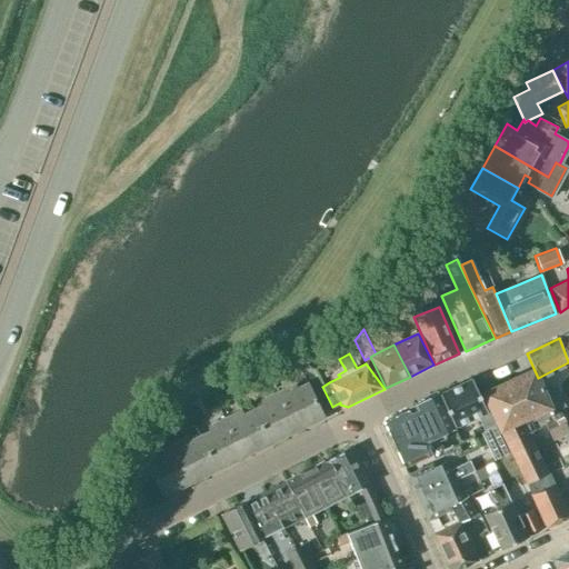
[(482,393),(490,409),(496,421),(497,425),(526,483),(547,473),(521,419),(539,411),(547,430),(558,426),(549,408),(549,407),(540,387),(533,370),(482,393)]
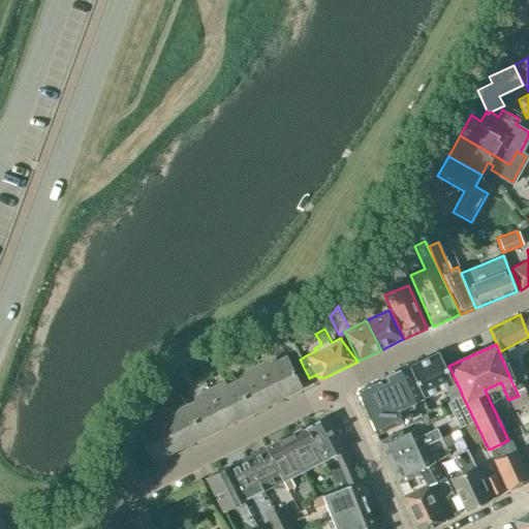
[(456,380),(452,382),(438,352),(408,367),(423,397),(444,386),(450,400),(462,395),(461,392),(456,380)]
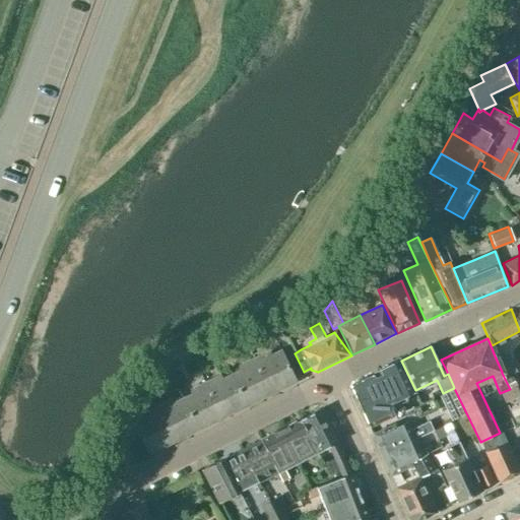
[(502,372),(502,373),(512,369),(504,348),(494,353),(502,372)]
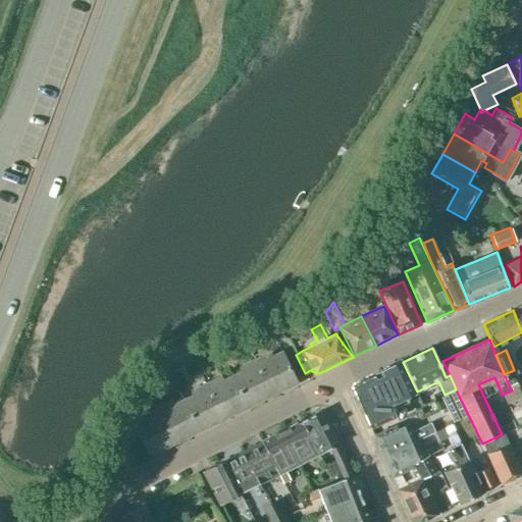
[(267,358),(265,355),(254,360),(272,396),(297,383),(281,352),(267,358)]
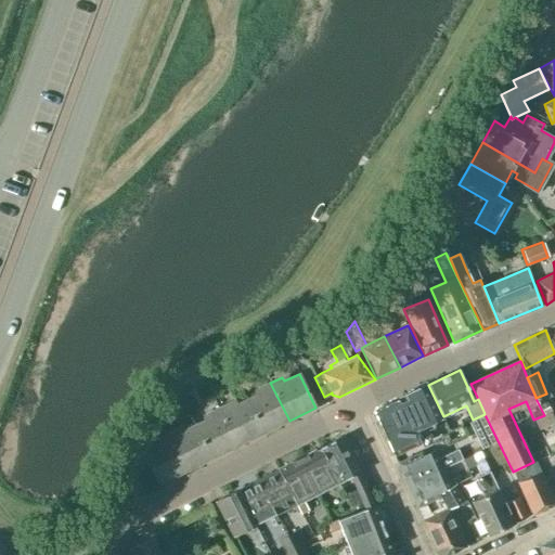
[(289,421),(270,383),(259,388),(261,392),(246,399),(263,434),(289,421)]
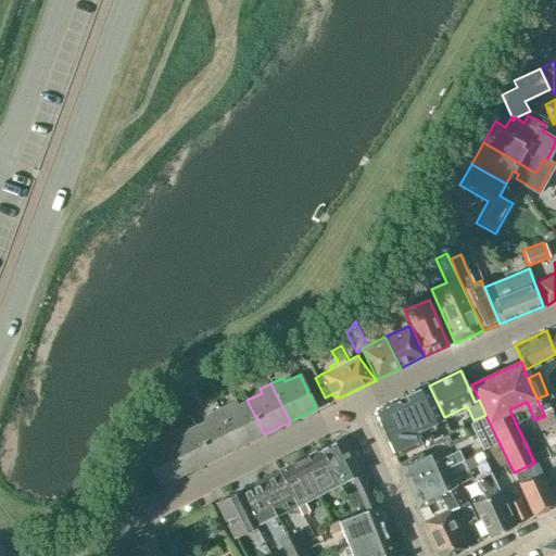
[(428,386),(399,400),(374,411),(394,456),(421,443),(421,442),(429,439),(424,428),(443,419),(428,386)]
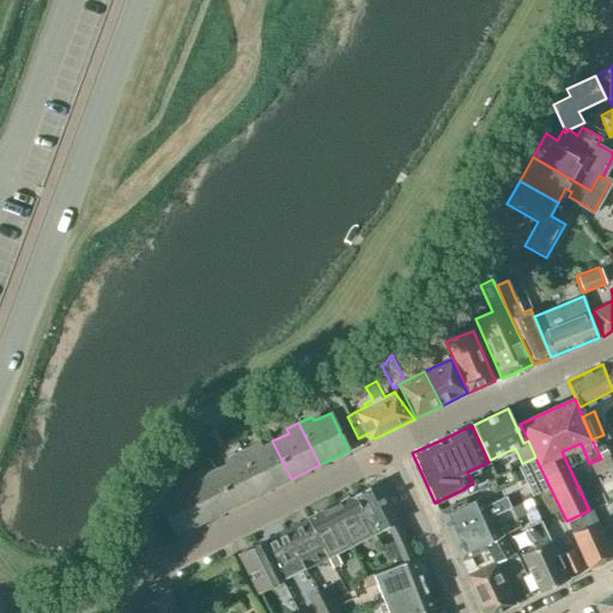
[(272,441),(256,449),(254,444),(241,450),(262,492),(291,479),(272,441)]
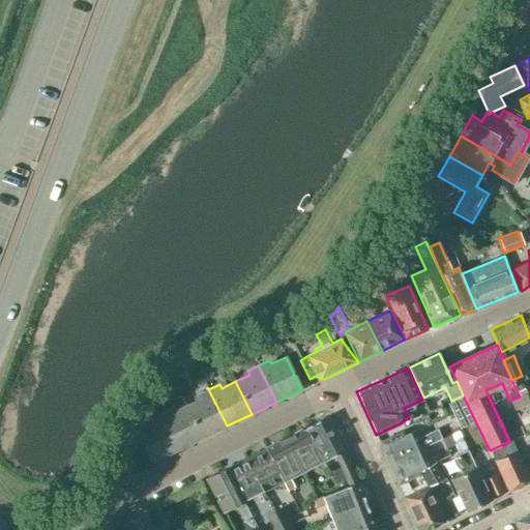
[(227,425),(208,389),(198,394),(200,399),(185,406),(202,438),(227,425)]
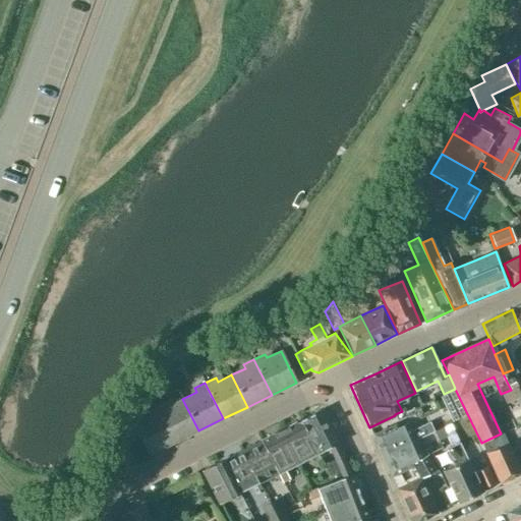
[(198,430),(182,399),(169,406),(167,402),(157,407),(174,443),(198,430)]
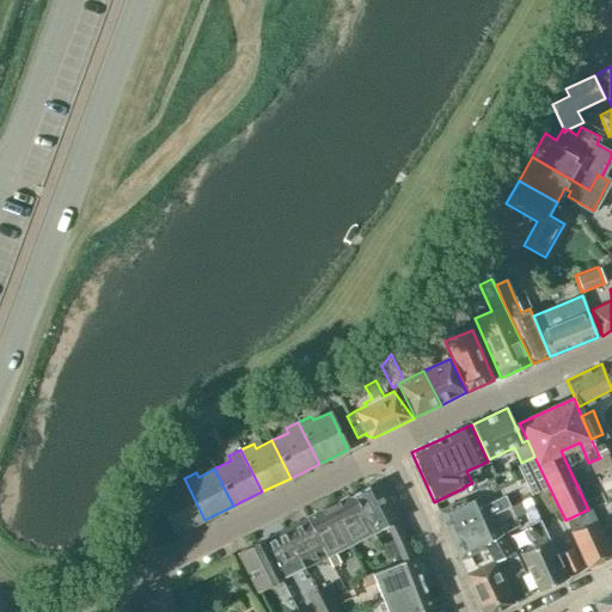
[(184,478),(171,484),(173,489),(157,497),(176,534),(204,520),(184,478)]
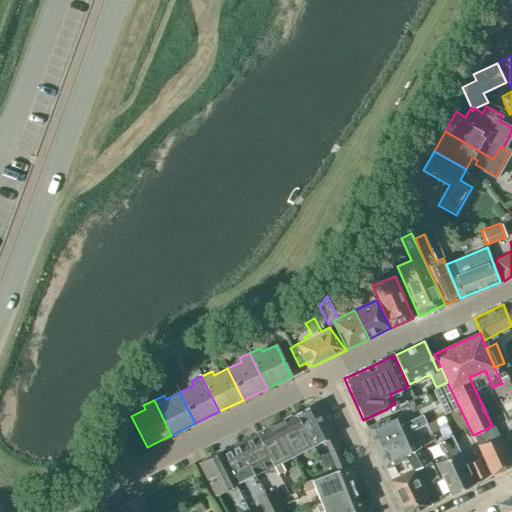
[(312,446),(324,440),(331,436),(332,435),(315,402),(295,412),(312,446)]
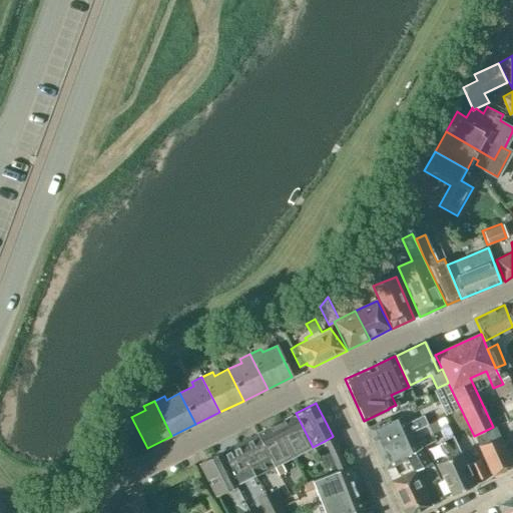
[(313,447),(296,413),(277,423),(294,456),(313,447)]
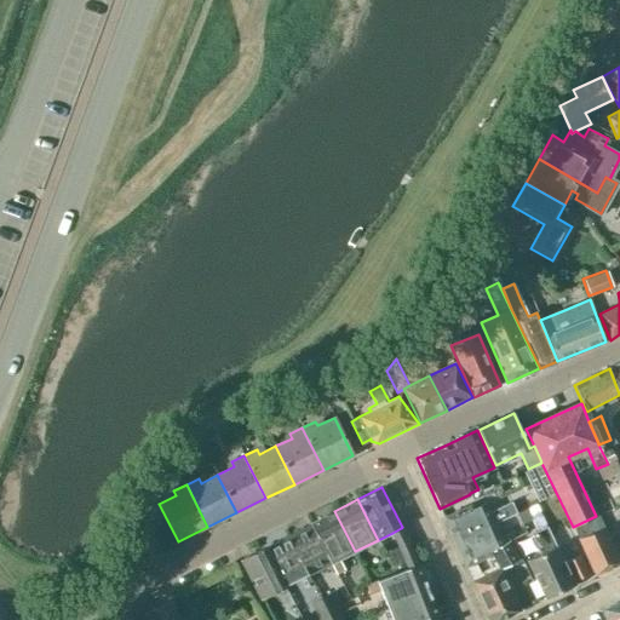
[(454,541),(494,524),(493,521),(515,511),(510,500),(488,510),(484,503),(472,509),(470,505),(443,517),(454,541)]
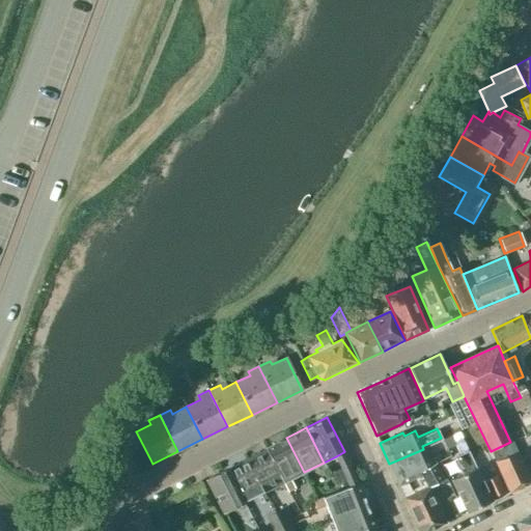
[(453,454),(467,448),(458,431),(442,439),(449,455),(453,454)]
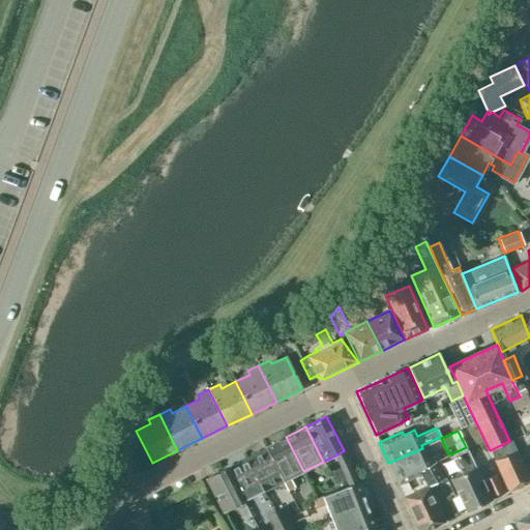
[(265,447),(266,449),(283,480),(287,490),(294,487),(290,478),(303,471),(286,437),(265,447)]
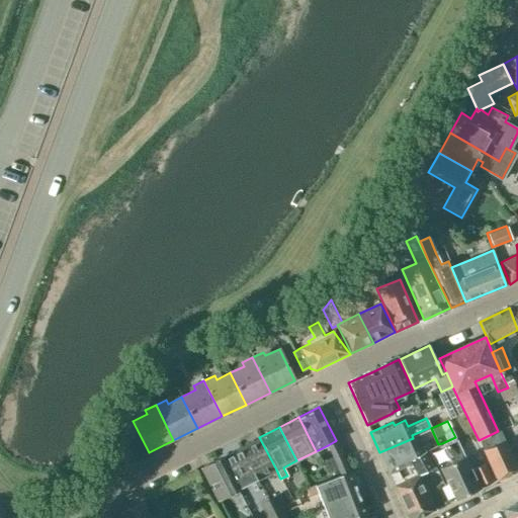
[(497,481),(517,471),(517,470),(500,431),(480,440),(497,481)]
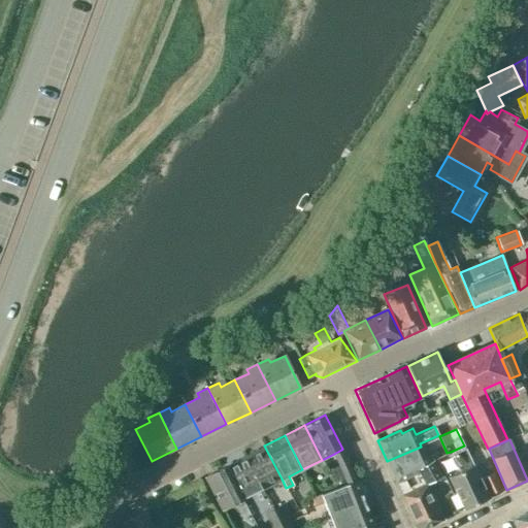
[(473,465),(464,446),(451,452),(460,471),(449,476),(465,509),(489,498),(489,497),(480,476),(473,465)]
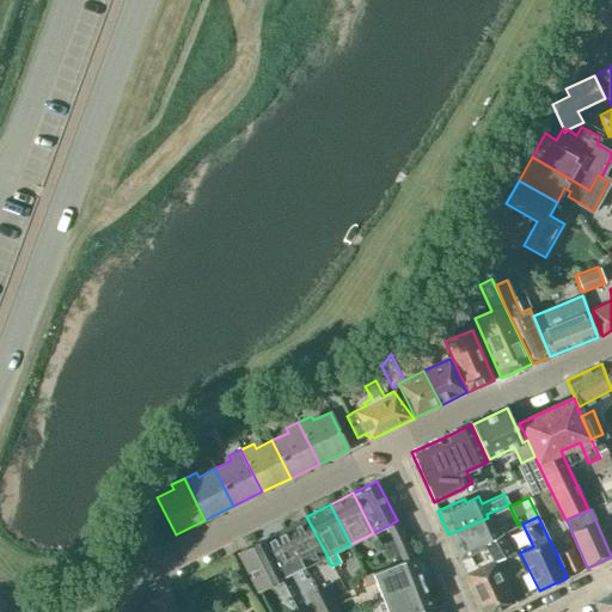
[(488,518),(448,534),(459,558),(484,548),(485,546),(484,543),(497,538),(496,536),(488,518)]
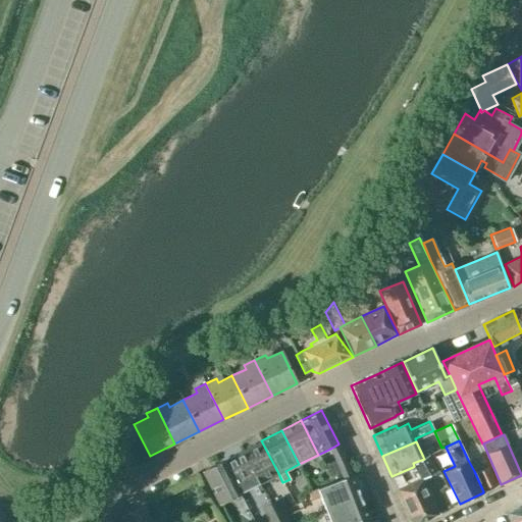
[(259,483),(278,473),(262,442),(243,452),(259,483)]
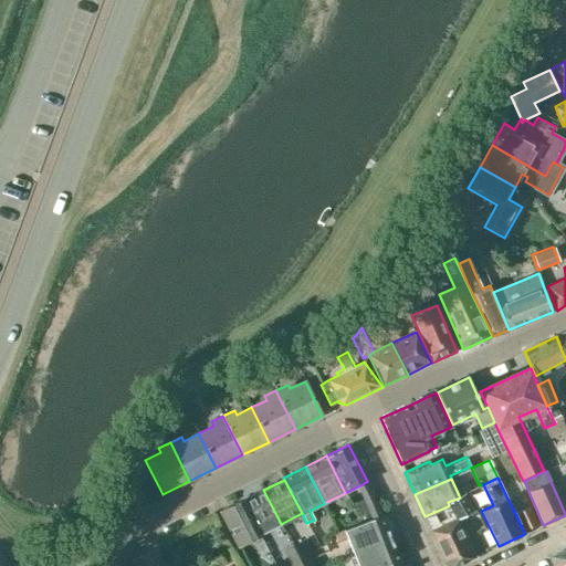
[(366,482),(358,486),(366,503),(373,519),(381,515),(375,500),(366,482)]
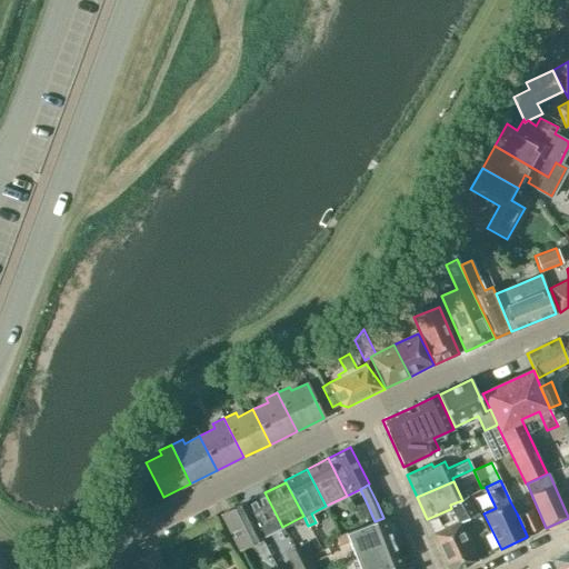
[(243,503),(261,538),(282,527),(265,492),(243,503)]
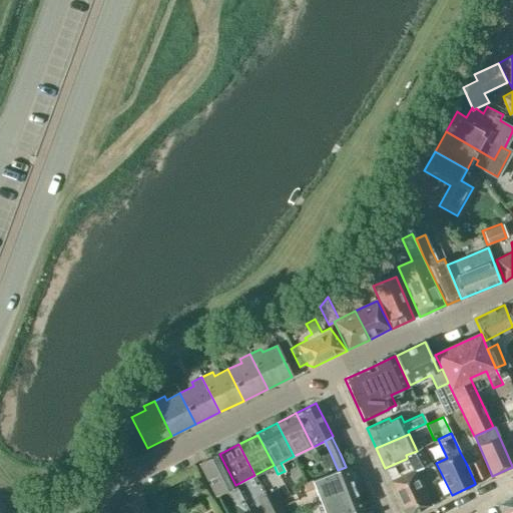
[(417,451),(406,455),(407,458),(406,459),(412,471),(430,461),(422,446),(416,449),(417,451)]
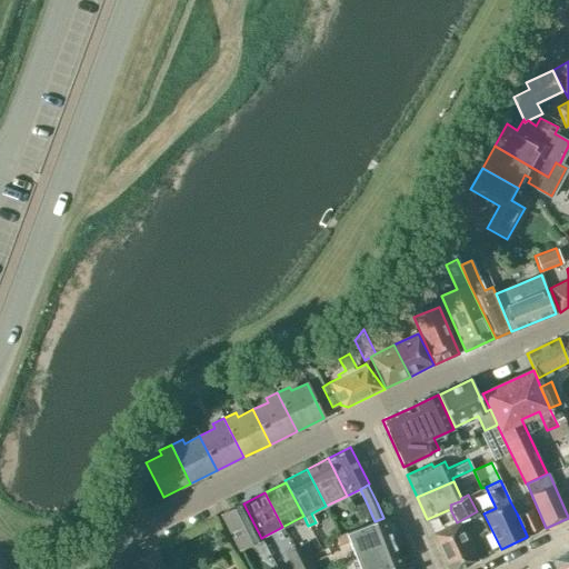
[(352,506),(359,520),(370,515),(362,500),(352,506)]
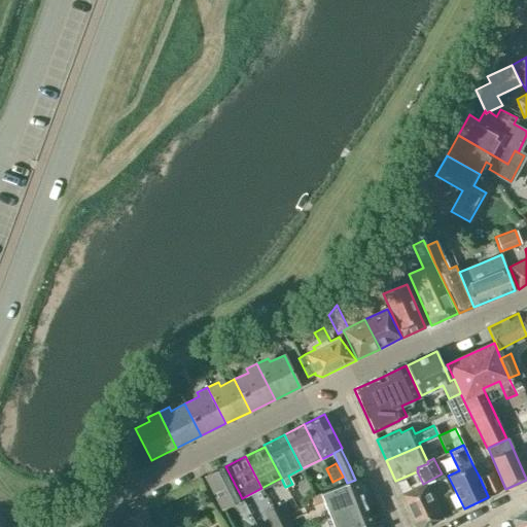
[(243,499),(242,498),(225,466),(225,465),(205,476),(221,510),(243,499)]
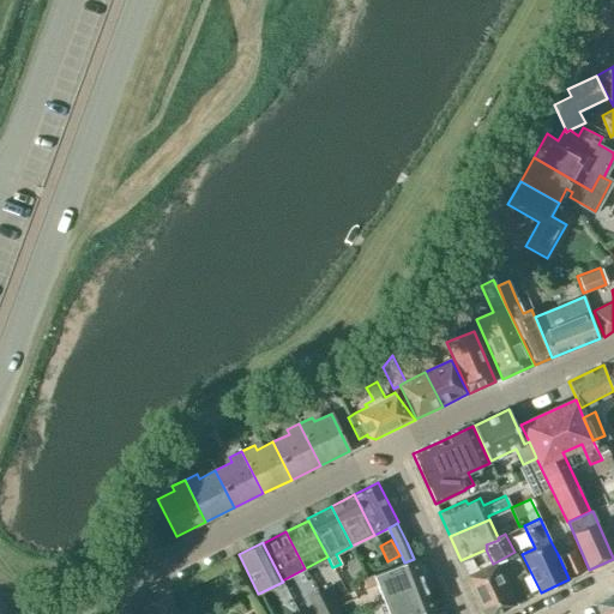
[(583,571),(572,548),(558,554),(569,578),(583,571)]
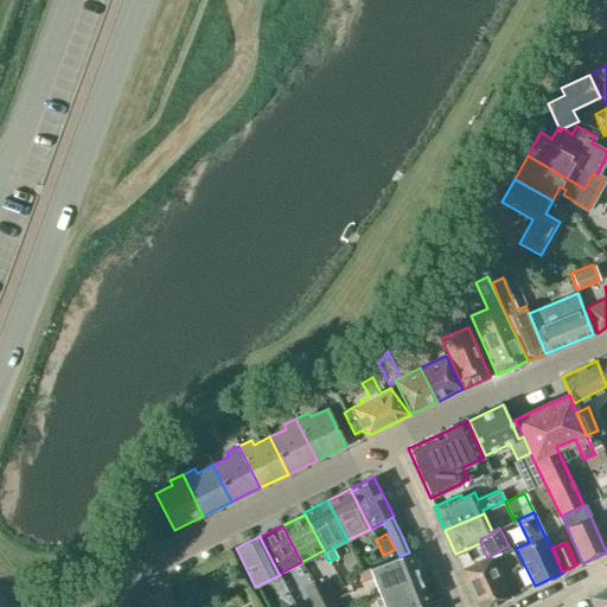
[(410,553),(409,553),(400,556),(358,573),(360,581),(371,576),(378,593),(420,576),(410,553)]
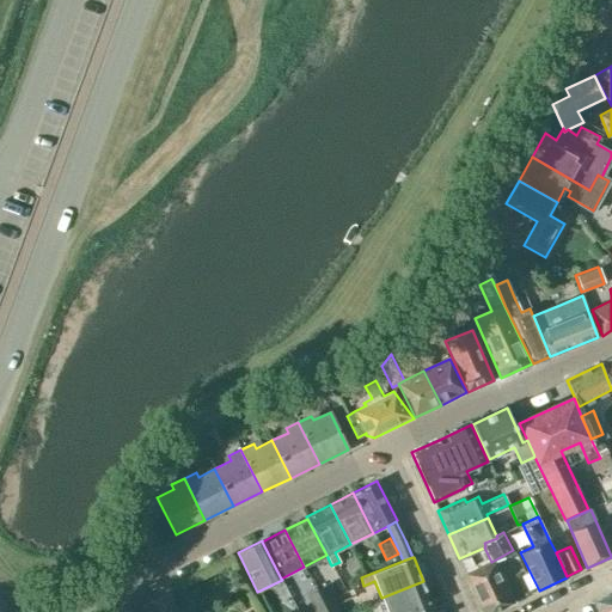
[(495,562),(466,575),(483,611),(494,611),(514,603),(495,562)]
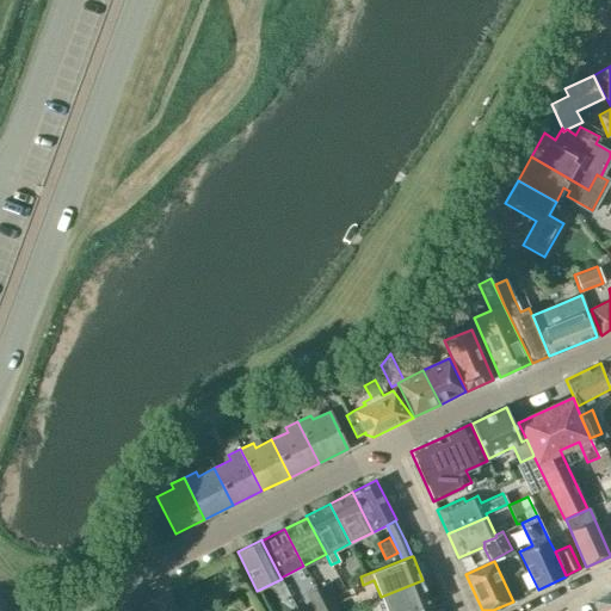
[(386,610),(417,610),(431,605),(433,605),(423,580),(381,597),(386,610)]
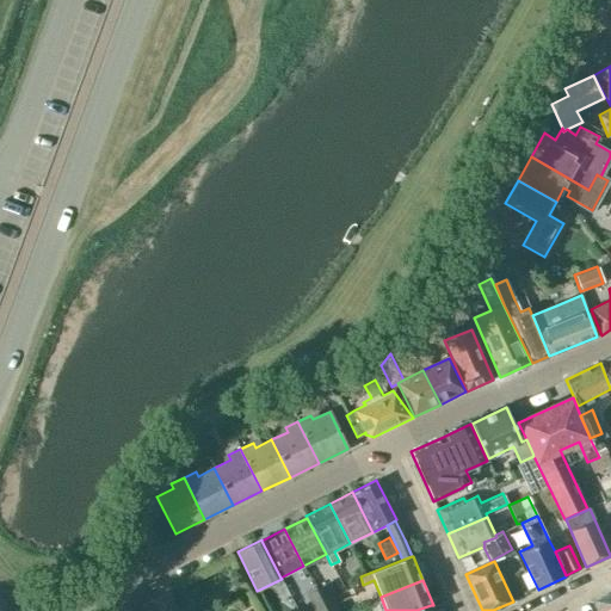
[(325,585),(315,590),(322,603),(332,598),(325,585)]
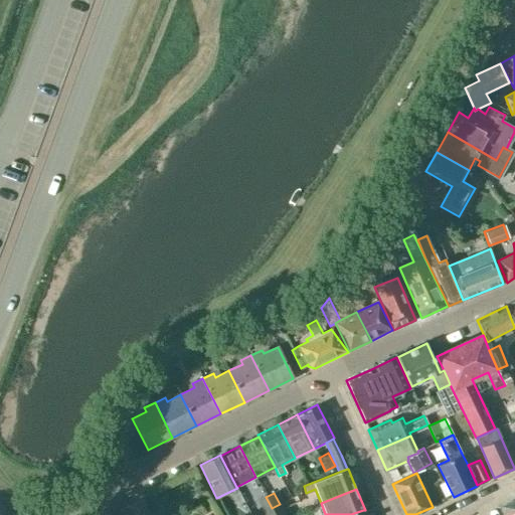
[(266,497),(258,501),(264,512),(272,508),(266,497)]
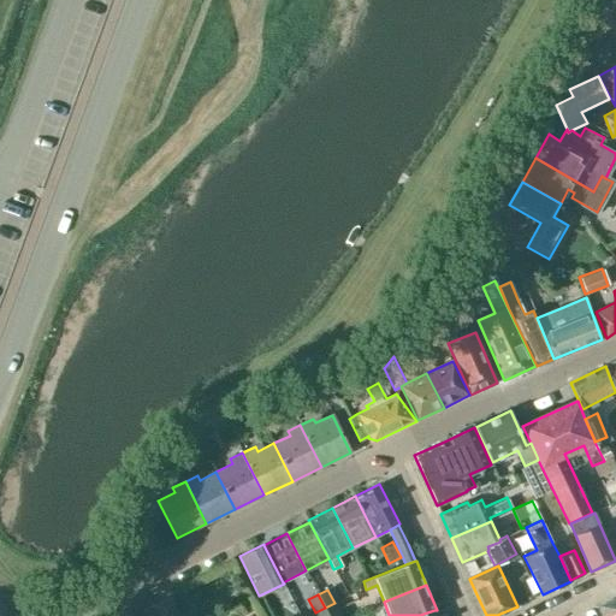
[(179,615),(170,597),(144,609),(147,615),(179,615)]
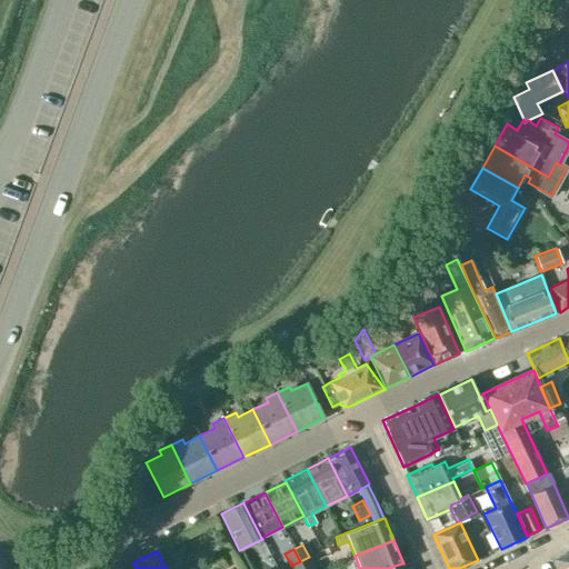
[(568,568),(568,551),(551,561),(555,568),(568,568)]
